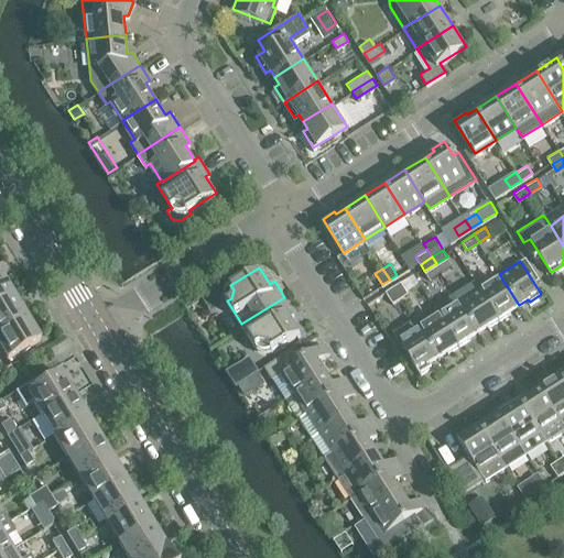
[(0,271),(0,301),(13,293),(0,271)]
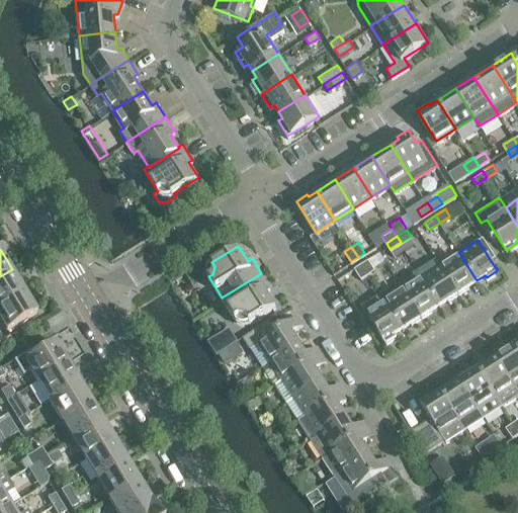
[(458,252),(440,263),(458,292),(477,280),(458,252)]
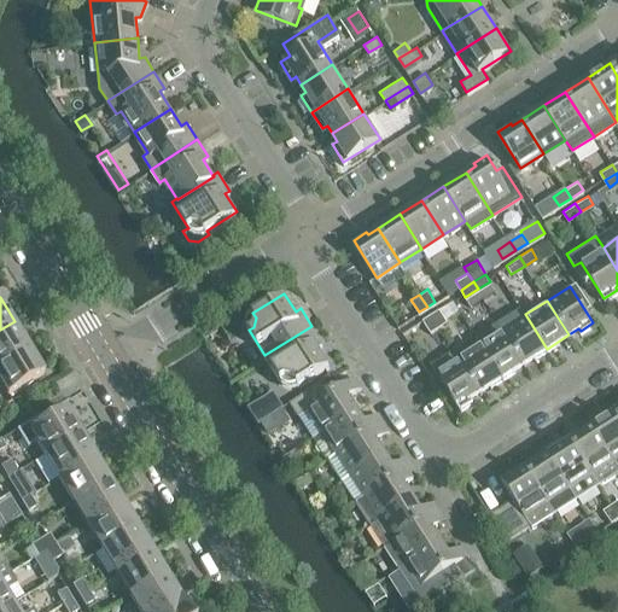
[(525,362),(547,349),(525,314),(520,307),(497,320),(525,362)]
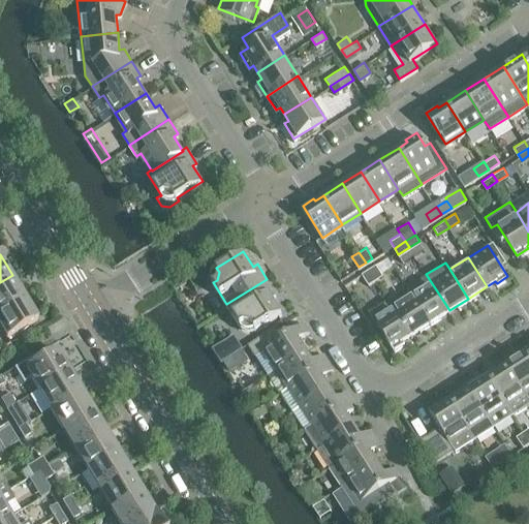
[(382,274),(376,264),(369,268),(376,278),(382,274)]
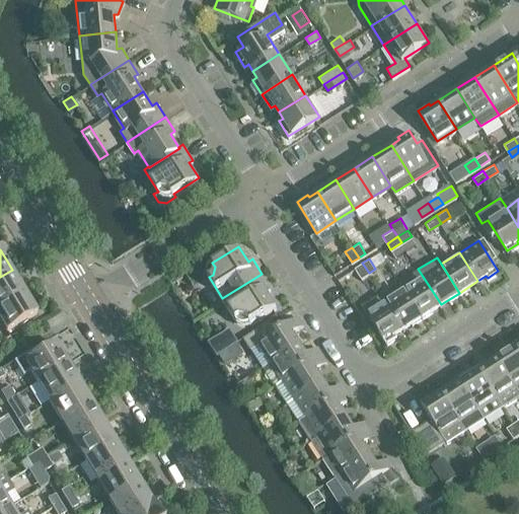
[(362,263),(355,267),(362,278),(369,273),(362,263)]
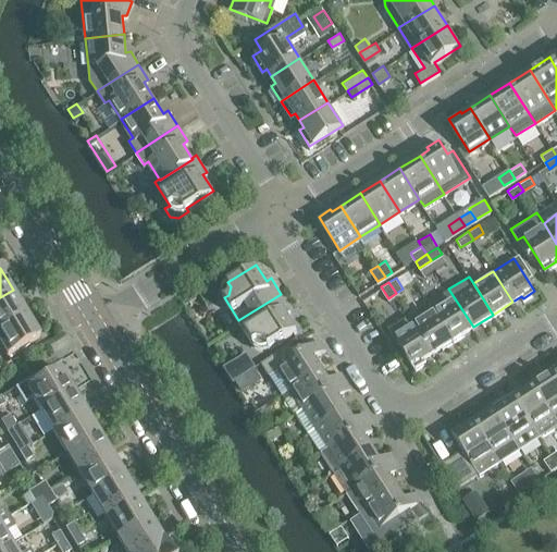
[(454,340),(473,327),(448,289),(429,302),(434,308),(454,340)]
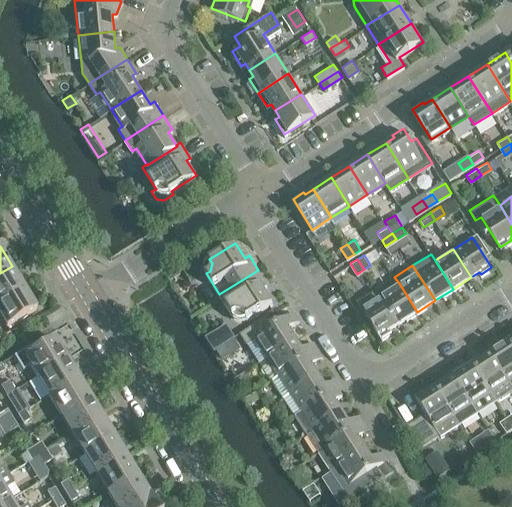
[(0,273),(0,299),(24,285),(12,266),(0,273)]
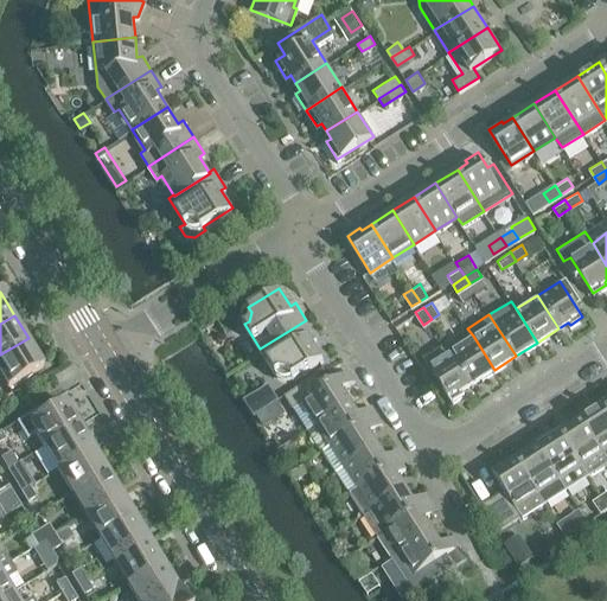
[(317,337),(306,320),(260,349),(276,373),(281,370),(289,372),(293,377),(323,357),(312,339),(317,337)]
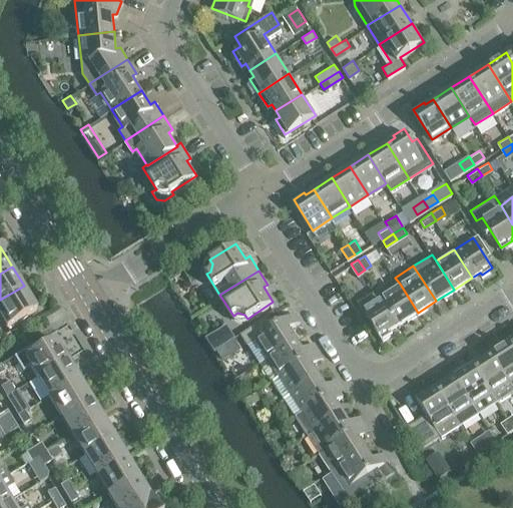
[(381,296),(399,324),(418,313),(400,284),(381,296)]
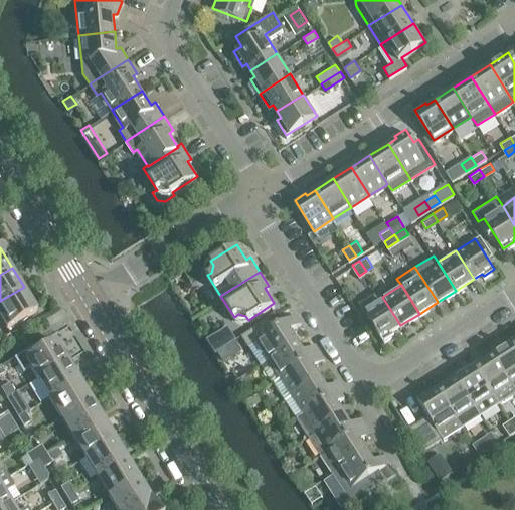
[(36,308),(24,287),(0,301),(0,315),(6,326),(36,308)]
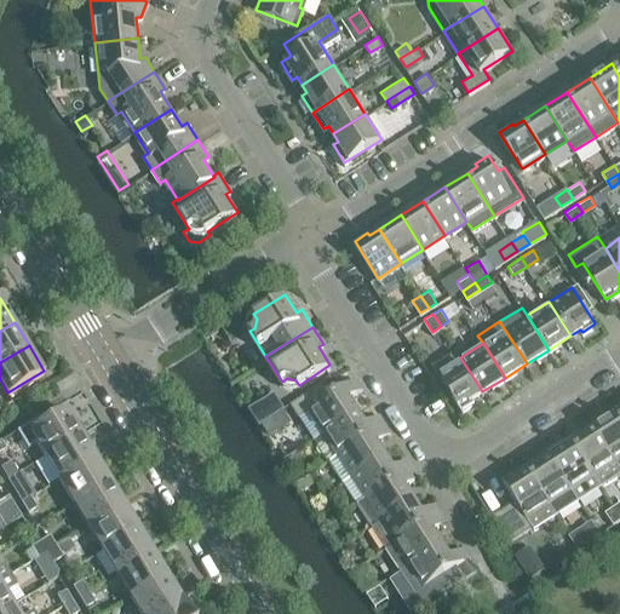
[(472,399),(482,391),(460,357),(437,372),(461,408),(475,401),(472,399)]
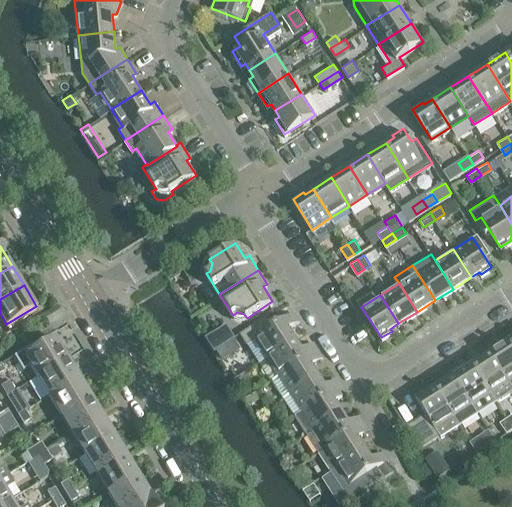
[(267,355),(295,337),(288,326),(299,319),(294,311),(273,324),(267,314),(240,331),(246,342),(255,336),(267,355)]
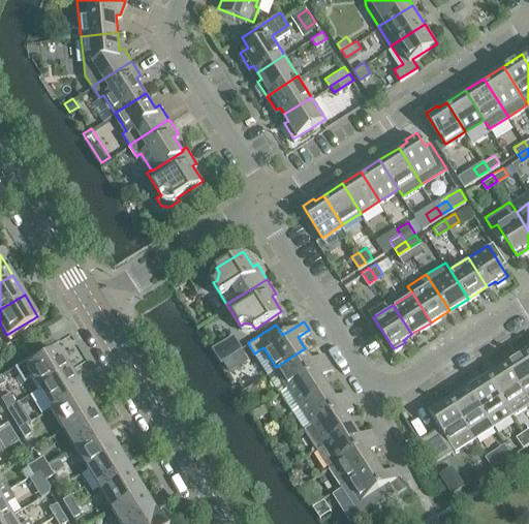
[(220,342),(213,347),(220,360),(228,355),(220,342)]
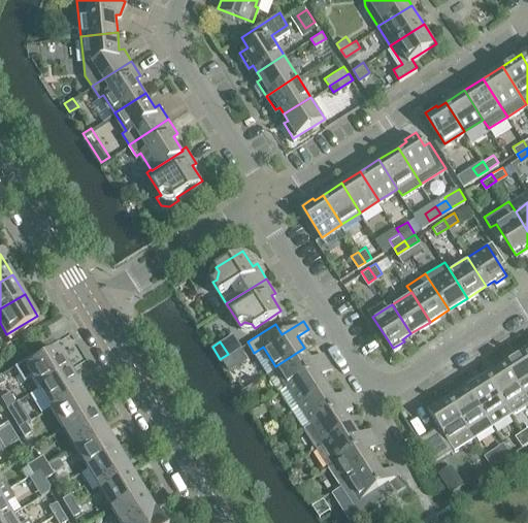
[(37,386),(68,366),(56,346),(45,352),(42,347),(13,364),(23,380),(31,374),(37,386)]
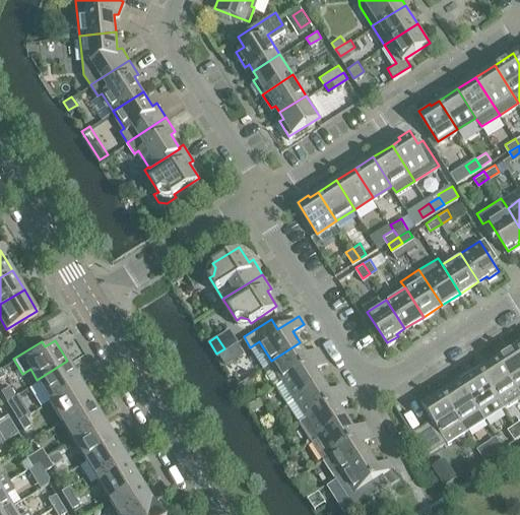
[(283,379),(323,353),(318,346),(307,353),(300,342),(271,361),(283,379)]
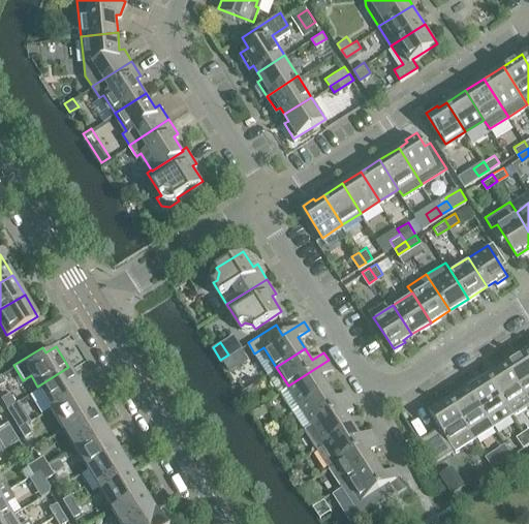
[(525,392),(526,392),(528,389),(528,356),(526,350),(506,363),(525,392)]
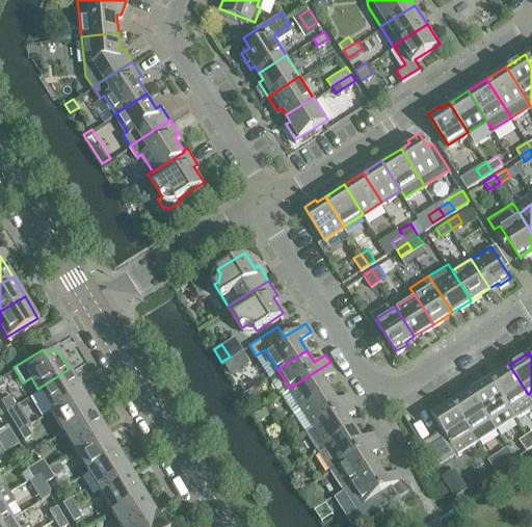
[(230,357),(221,362),(228,372),(238,366),(232,356),(230,357)]
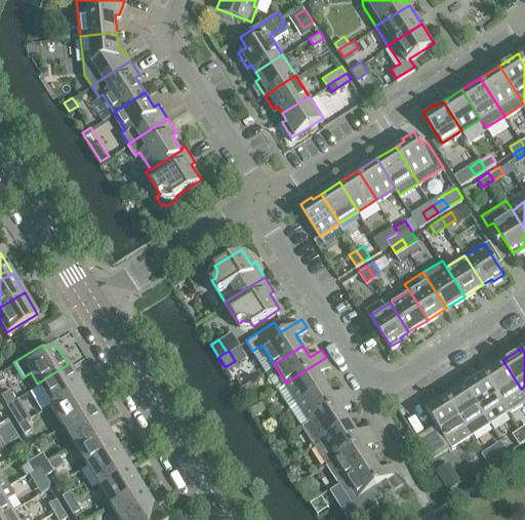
[(326,357),(286,383),(297,401),(326,383),(319,371),(331,364),(326,357)]
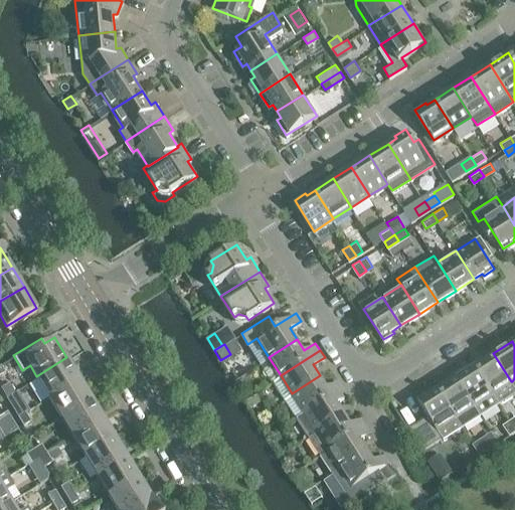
[(514,390),(514,385),(512,381),(511,381),(493,353),(475,364),(499,401),(514,390)]
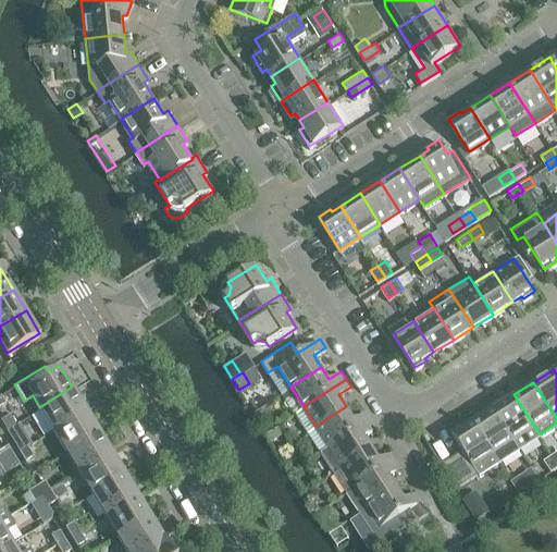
[(85,408),(72,387),(39,407),(52,428),(85,408)]
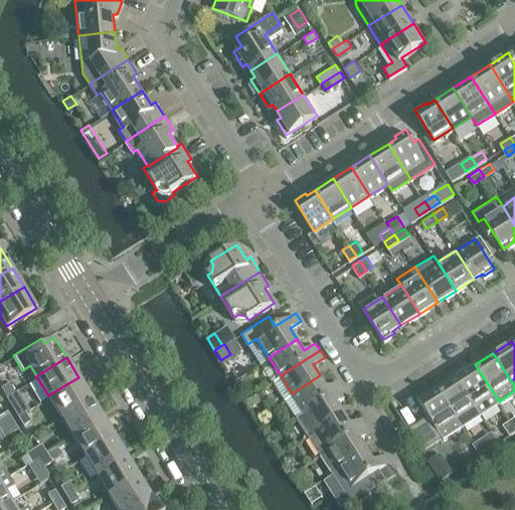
[(474,363),(456,374),(457,376),(480,413),(481,413),(499,401),(475,364),(474,363)]
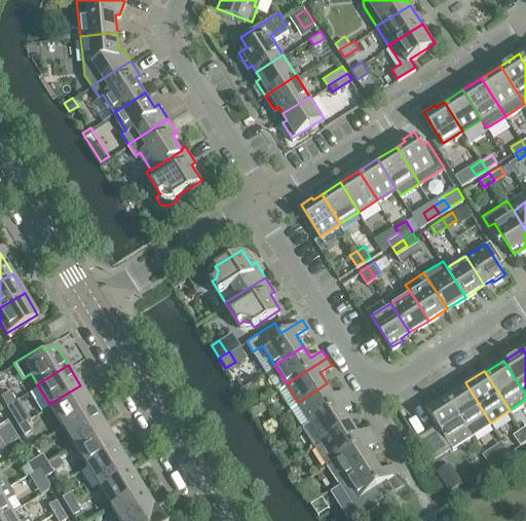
[(350,395),(346,387),(334,395),(327,383),(298,402),(310,421),(350,395)]
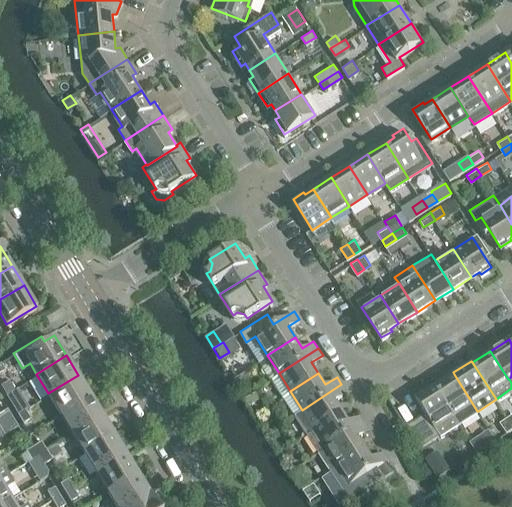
[(454,374),(436,386),(459,422),(477,411),(454,374)]
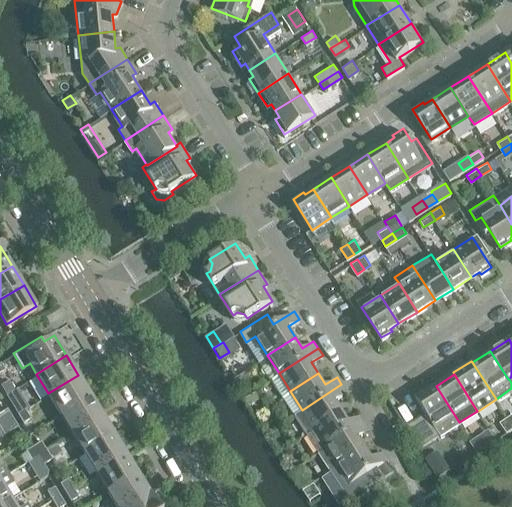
[(60,413),(90,394),(78,375),(48,393),(60,413)]
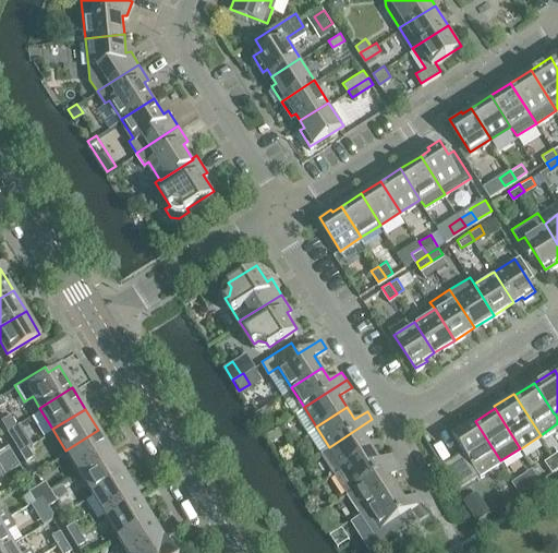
[(9,412),(0,417),(0,418),(5,429),(15,422),(9,412)]
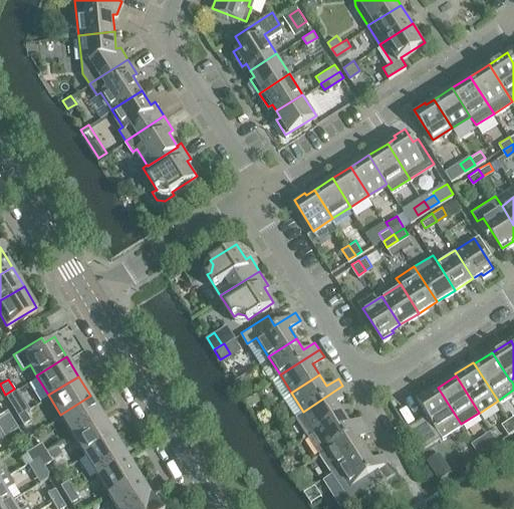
[(336,401),(347,394),(342,386),(303,412),(296,416),(308,434),(343,412),(336,401)]
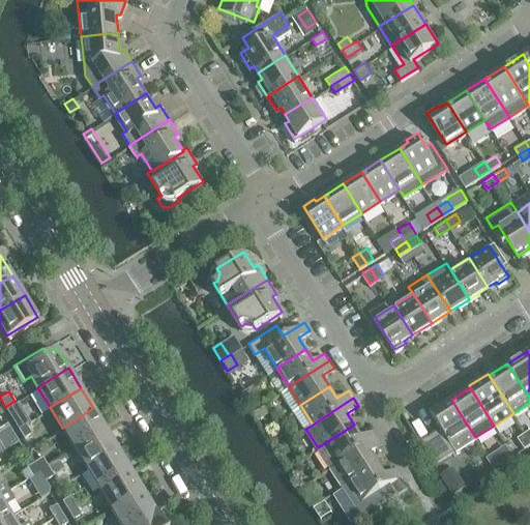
[(419,439),(434,462),(454,448),(457,449),(475,437),(451,400),(443,405),(440,401),(431,407),(430,406),(429,407),(440,426),(419,439)]
